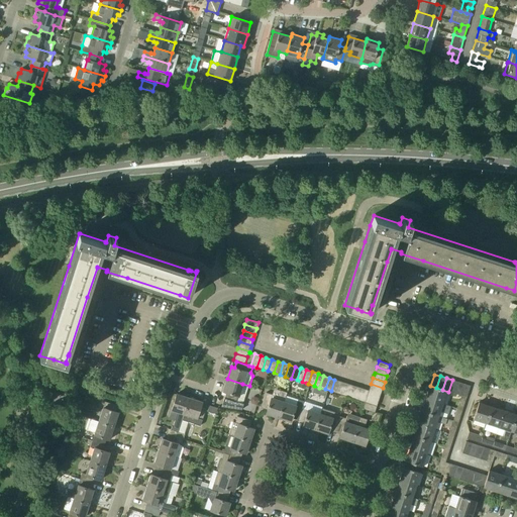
[(249,386),(242,384),(227,379),(223,392),(226,393),(224,398),(221,407),(241,410),(249,386)]
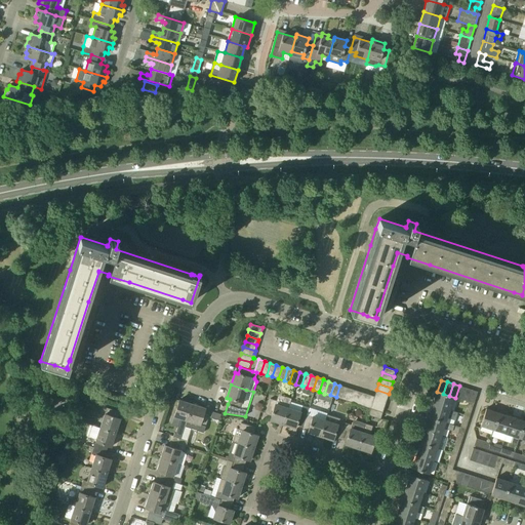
[(339,386),(336,397),(341,399),(346,387),(339,386)]
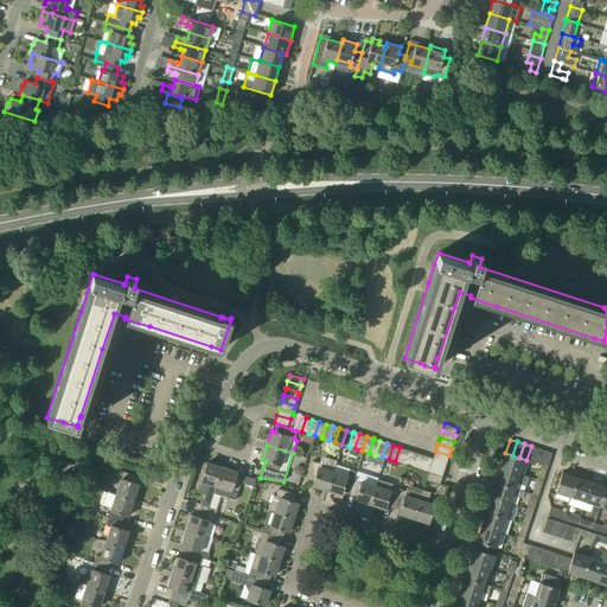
[(534,461),(537,448),(531,446),(526,460),(534,461)]
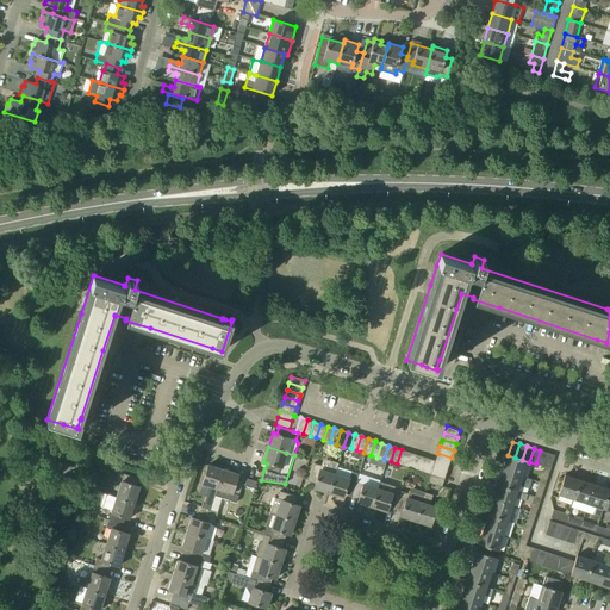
[(361,452),(356,450),(354,449),(352,456),(359,459),(361,452)]
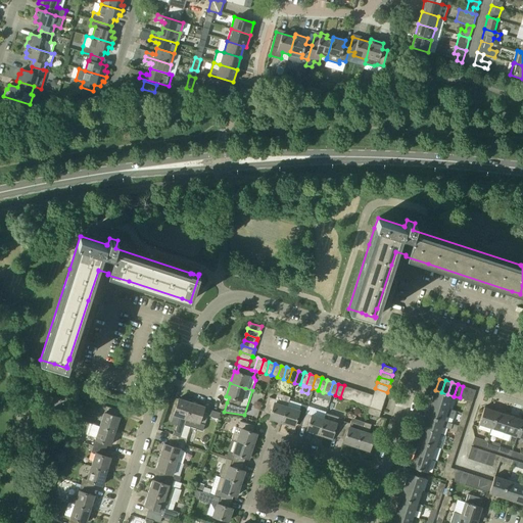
[(340,397),(346,399),(350,387),(344,385),(340,397)]
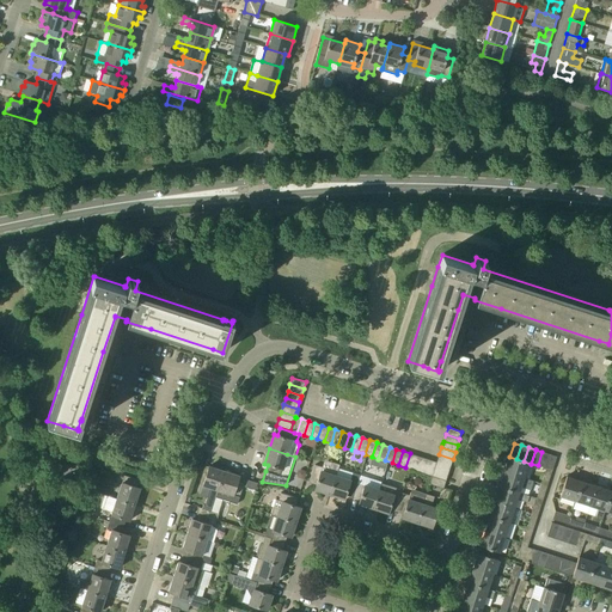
[(545,467),(549,454),(542,452),(538,465),(545,467)]
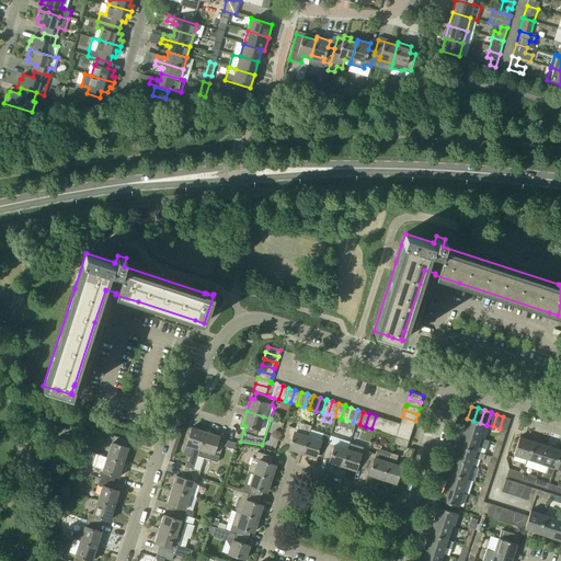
[(376,415),(371,428),(378,431),(381,418),(376,415)]
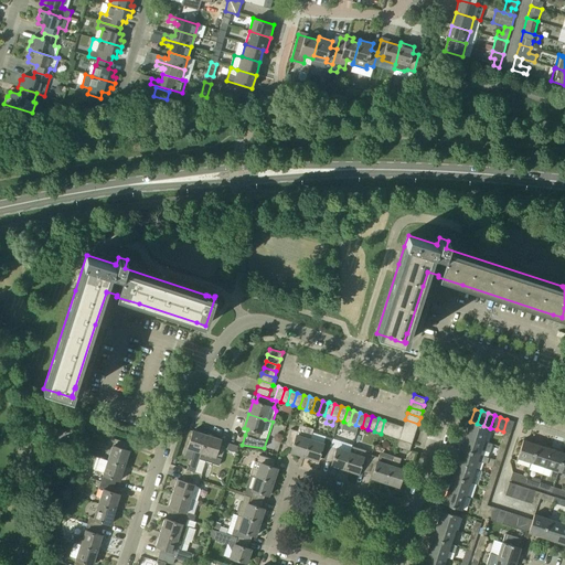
[(405,419),(405,422),(404,426),(416,429),(418,424),(405,419)]
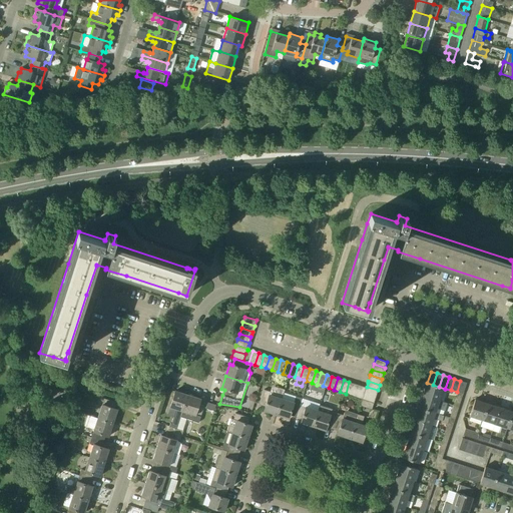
[(457,392),(463,394),(467,383),(460,381),(457,392)]
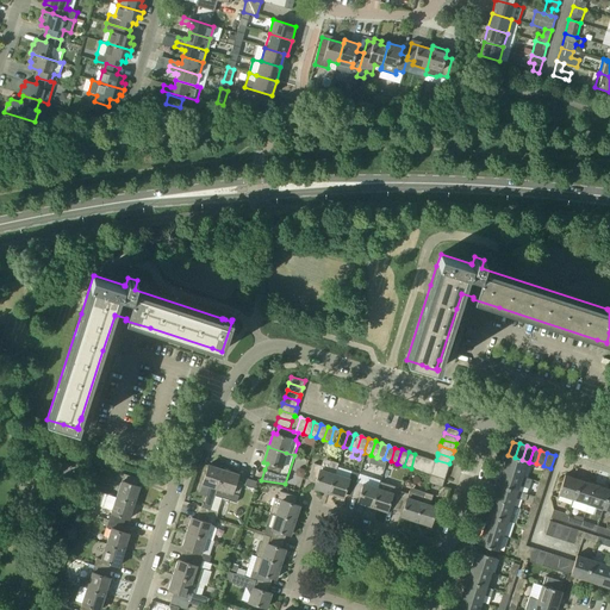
[(411,468),(417,471),(422,456),(415,454),(411,468)]
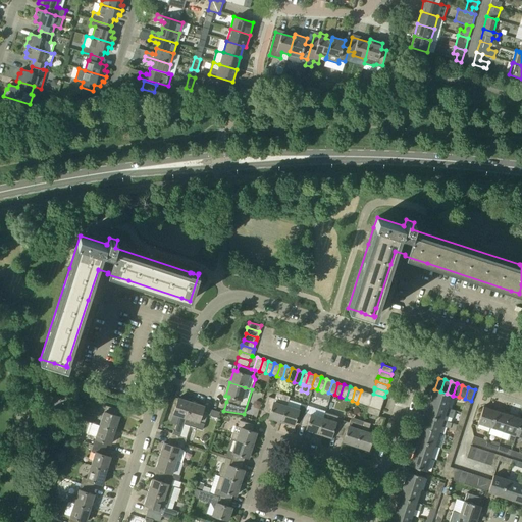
[(429,403),(447,408),(451,395),(434,389),(429,403)]
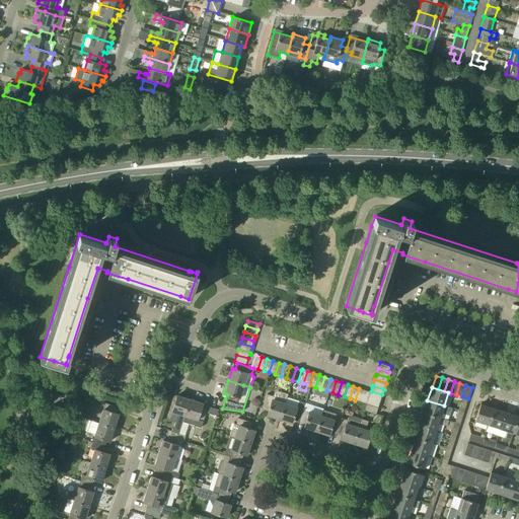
[(359,388),(355,400),(361,401),(365,390),(359,388)]
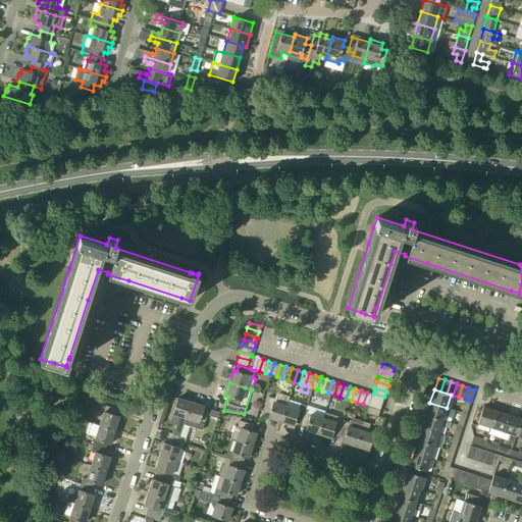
[(363,404),(368,406),(371,399),(372,395),(367,393),(363,404)]
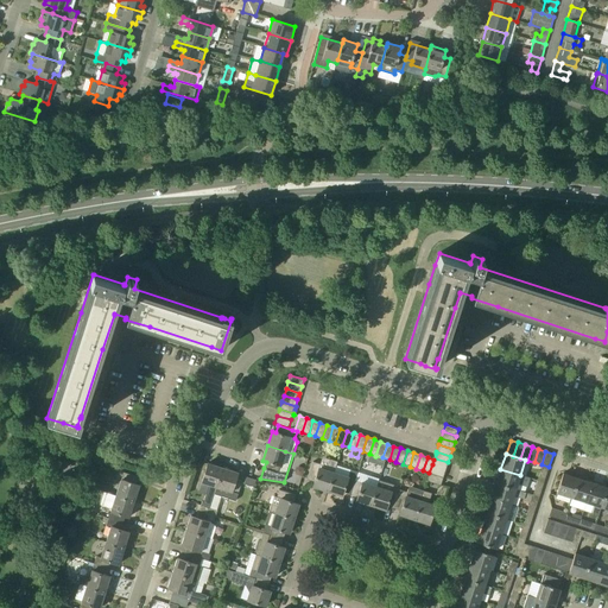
[(435,458),(434,460),(432,464),(445,469),(448,463),(448,462),(435,458)]
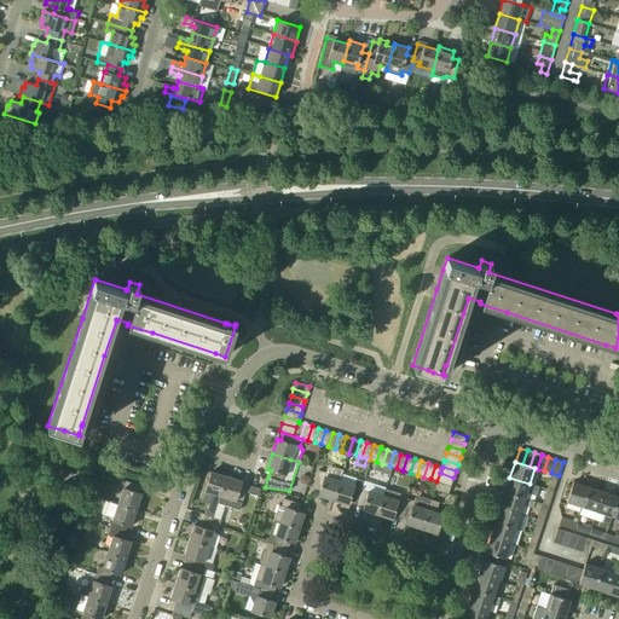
[(340,481),(340,478),(327,473),(318,470),(313,489),(320,491),(318,495),(333,499),(340,481)]
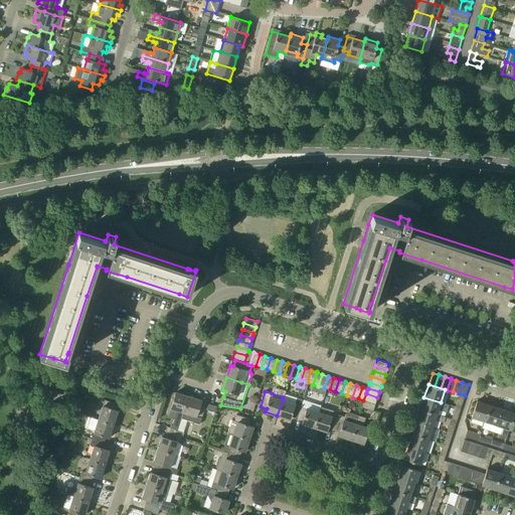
[(183,412),(188,396),(176,392),(171,408),(177,410),(172,425),(171,424),(169,433),(182,438),(184,433),(177,430),(181,418),(183,412)]
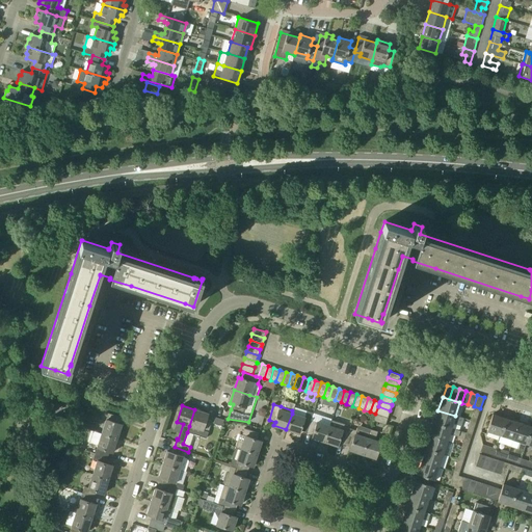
[(388,418),(388,417),(390,410),(378,406),(375,414),(388,418)]
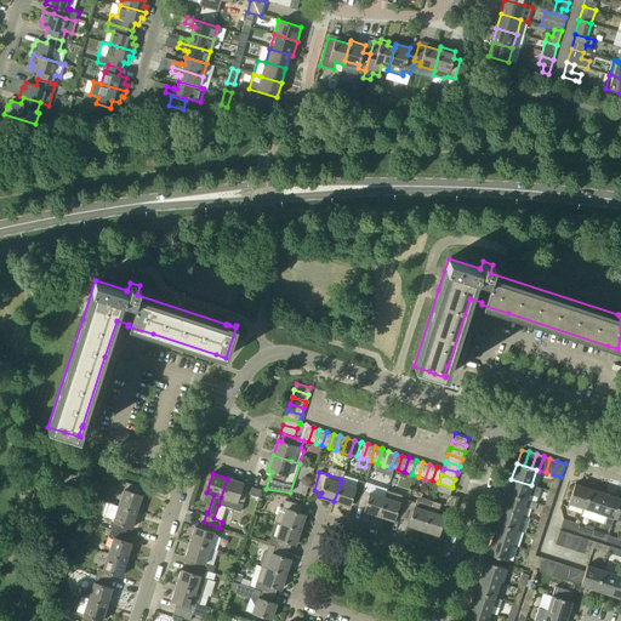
[(218,505),(226,507),(240,512),(248,491),(240,489),(243,483),(227,478),(221,497),(218,505)]
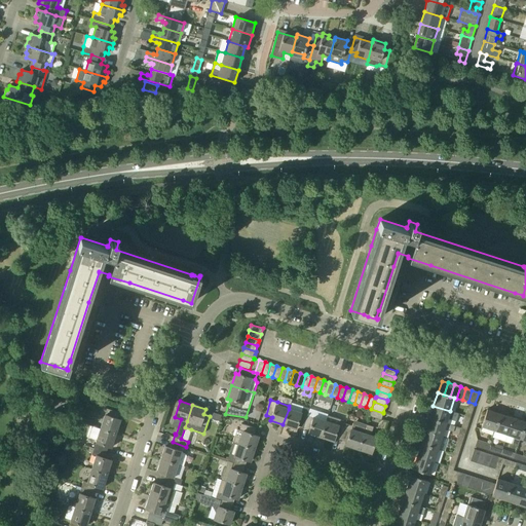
[(307,416),(309,408),(303,406),(301,412),(289,409),(283,424),(296,428),(297,425),(303,427),(307,416)]
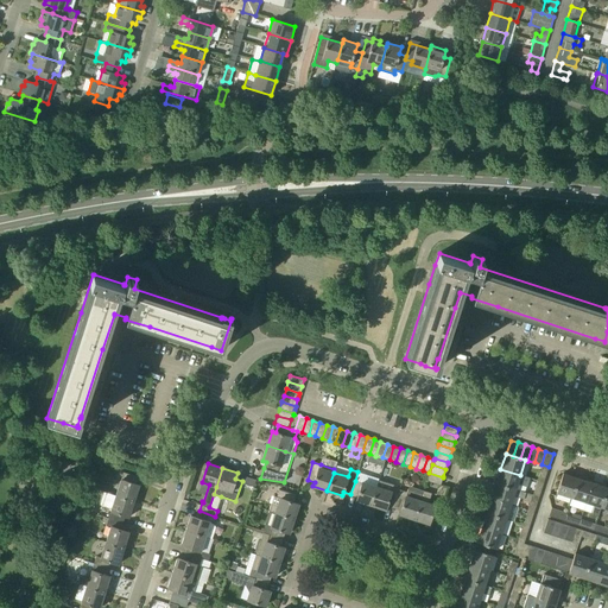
[(530,477),(520,475),(500,469),(496,483),(515,489),(518,483),(527,487),(530,477)]
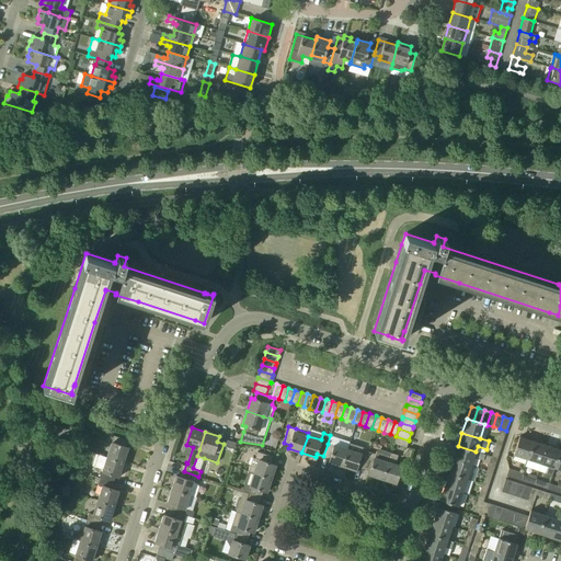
[(107,457),(124,462),(128,447),(125,447),(127,441),(114,436),(107,457)]
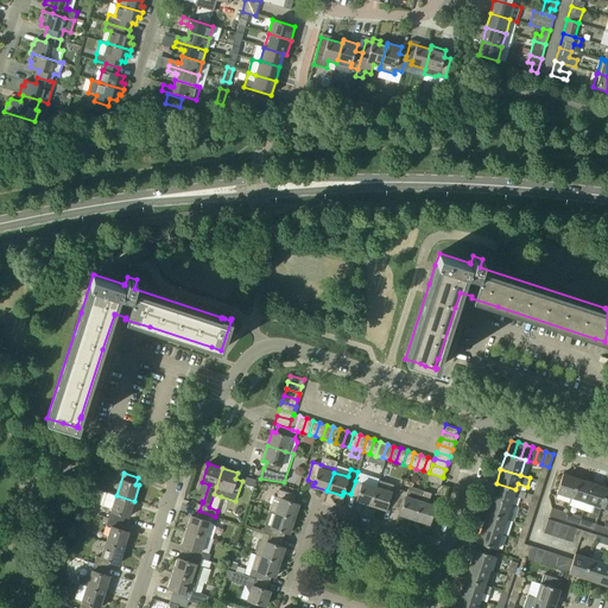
[(571,498),(577,477),(563,473),(557,493),(571,498)]
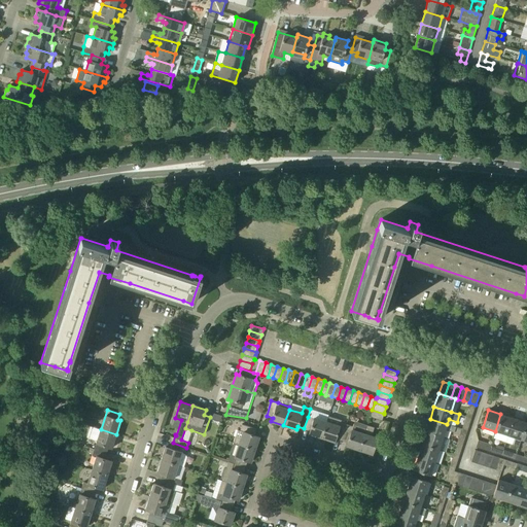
[(384,414),(372,411),(370,417),(382,421),(384,414)]
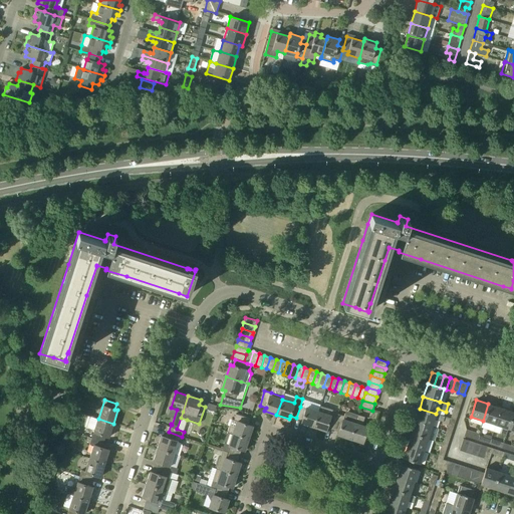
[(208,404),(206,409),(214,412),(216,406),(208,404)]
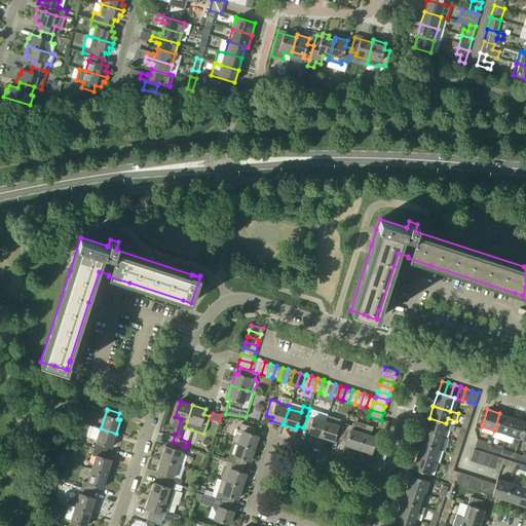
[(506,435),(513,417),(499,413),(494,430),(506,435)]
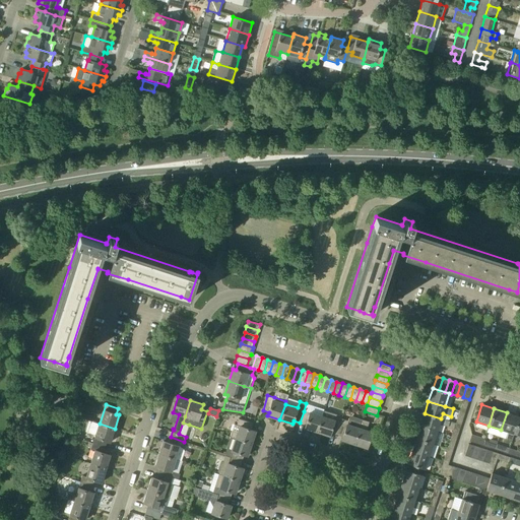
[(336,435),(342,417),(336,416),(334,420),(328,418),(330,412),(324,410),(322,416),(317,432),(330,436),(331,433),(336,435)]
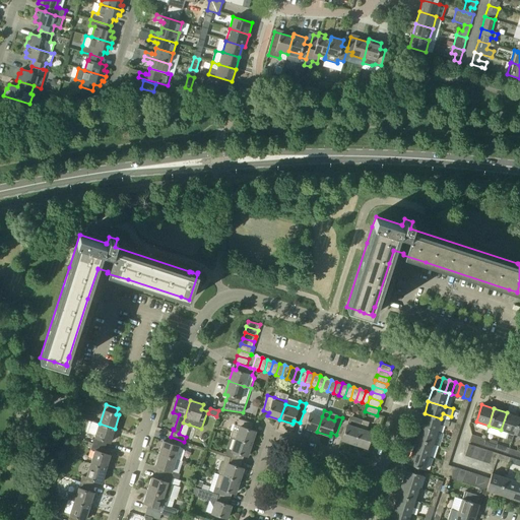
[(305,428),(317,432),(322,416),(310,412),(310,413),(304,411),(300,423),(306,425),(305,428)]
